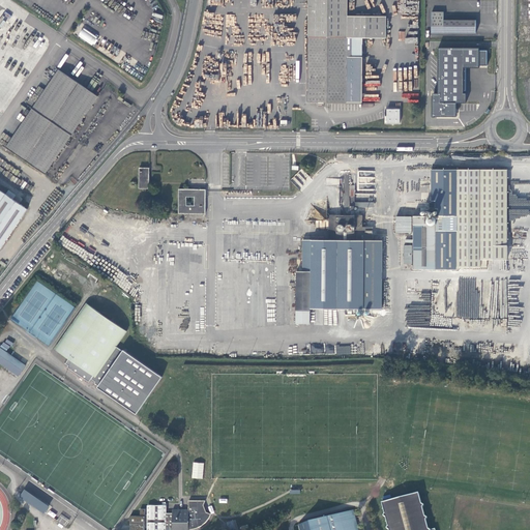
[(318,101),(324,101),(362,102),(362,57),(352,57),(352,38),(363,38),(366,38),(366,31),(386,32),(386,17),(348,16),(347,0),(308,0),(307,101),(318,101)]
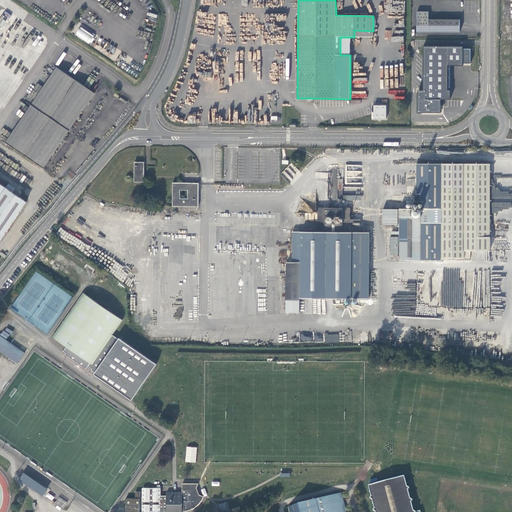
[(417,32),(429,32),(429,19),(429,12),(417,12),(417,32)]
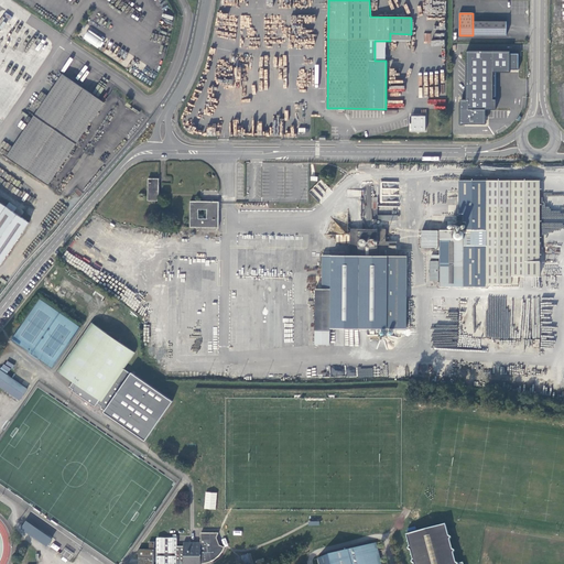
[(473,21),(473,35),(507,35),(507,21),(473,21)]
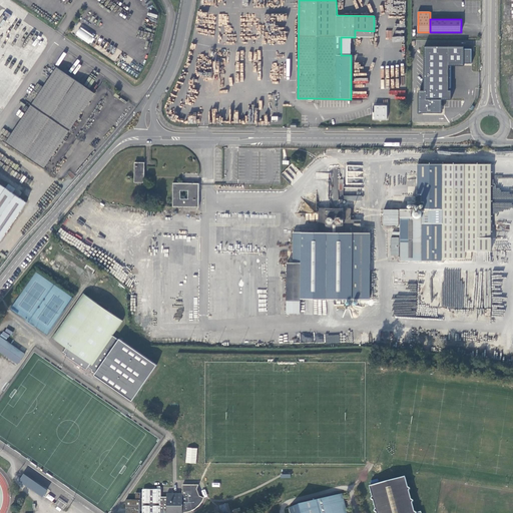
[(503,74),(512,73),(512,23),(503,23),(503,74)]
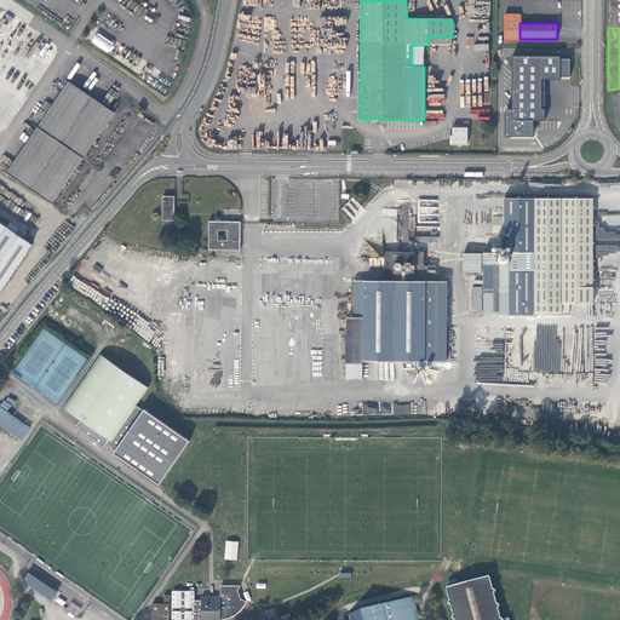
[(91,42),(109,53),(115,45),(97,33),(91,42)]
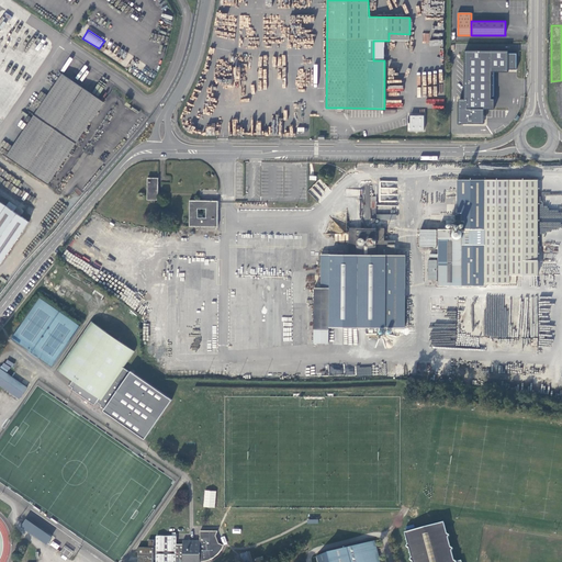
[(384,60),(385,41),(373,41),(373,60),(384,60)]
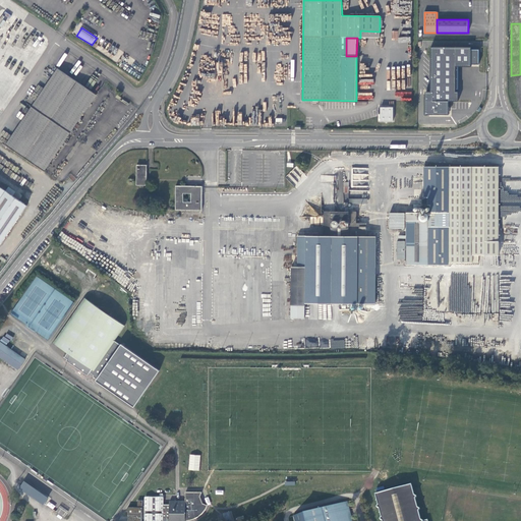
[(456,64),(428,64),(428,102),(456,103),(456,64)]
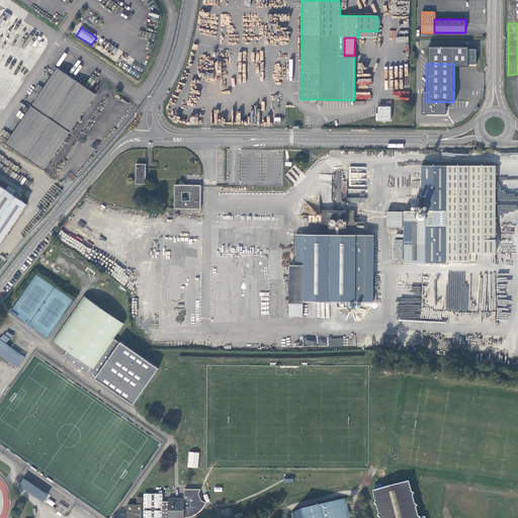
[(7,144),(42,169),(93,95),(58,71),(7,144)]
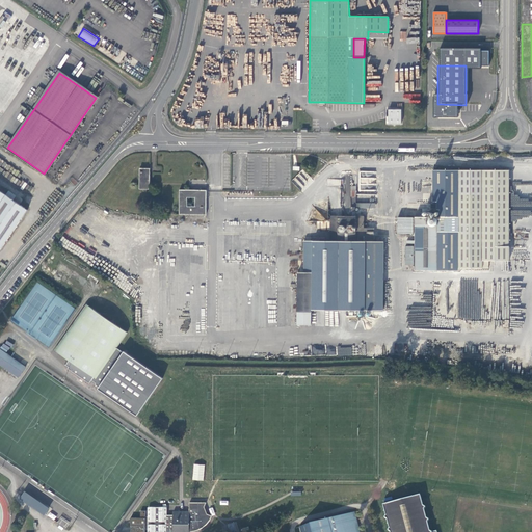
[(387,125),(401,125),(401,109),(387,109),(387,125)]
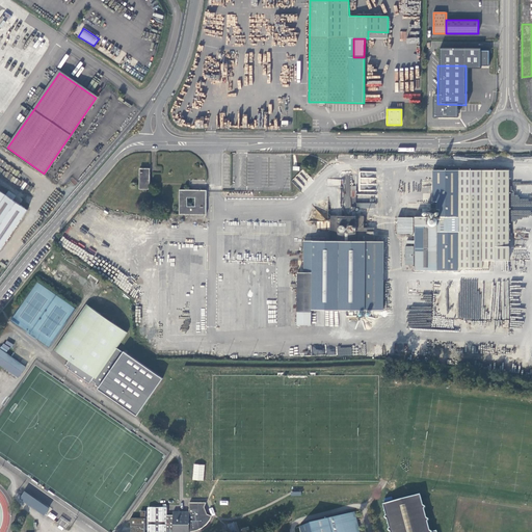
[(150,189),(150,168),(139,168),(139,189),(150,189)]
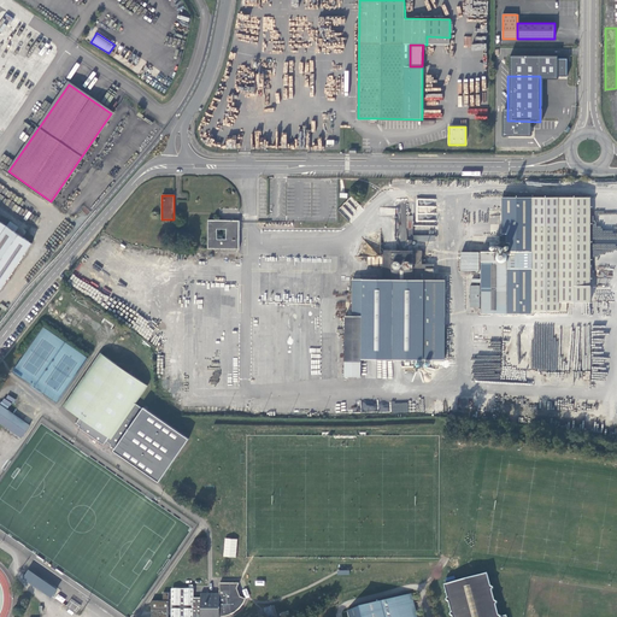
[(436,199),(417,198),(416,223),(430,224),(430,219),(434,219),(434,215),(435,215),(436,199)]
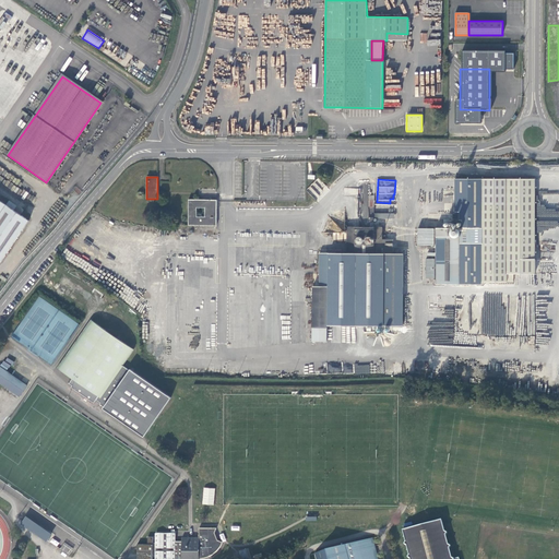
[(483,179),(455,179),(455,195),(463,195),(463,219),(463,228),(449,228),(436,228),(436,284),(483,284),(483,281),(513,281),(513,273),(535,273),(535,179),(483,179)]
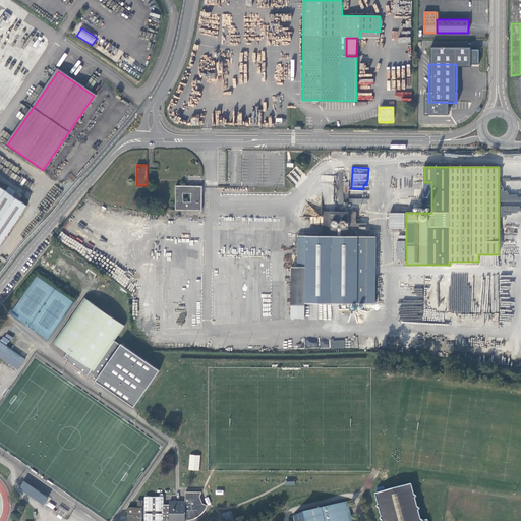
[(366,235),(366,223),(356,223),(356,212),(349,212),(349,204),(349,198),(349,182),(344,182),(344,212),(324,212),(324,217),(310,217),(310,224),(324,225),(324,235),(296,235),(296,267),(305,267),(305,302),(375,302),(375,235),(366,235)]
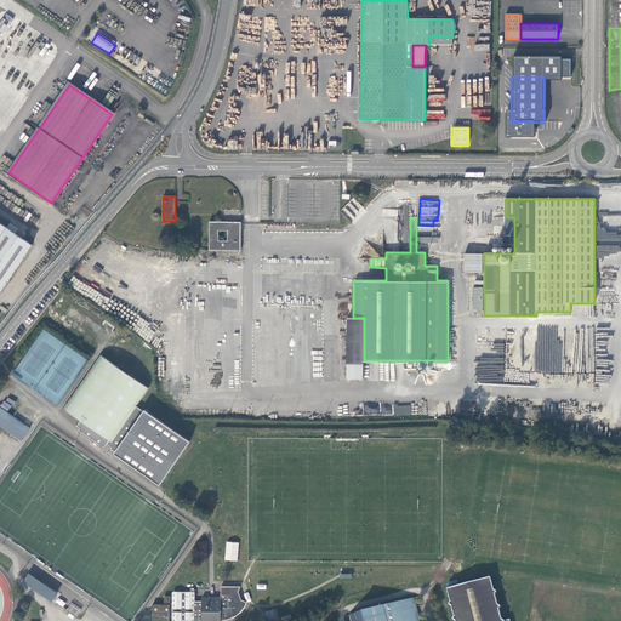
[(241,250),(241,222),(210,222),(210,250),(241,250)]
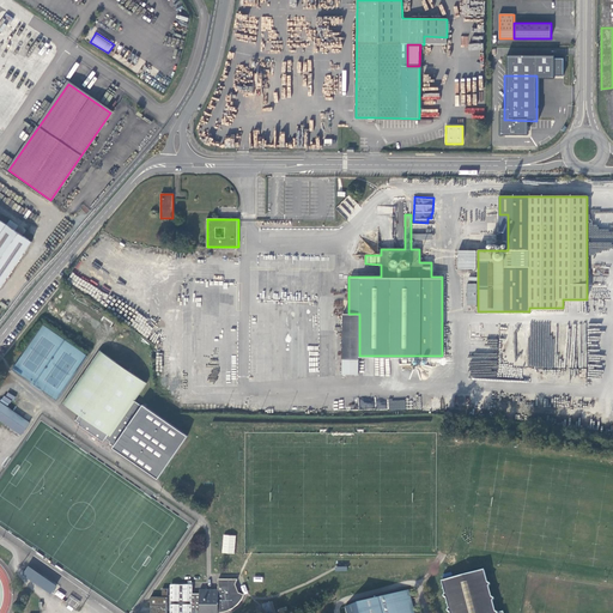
[(0,220),(0,289),(31,242),(0,220)]
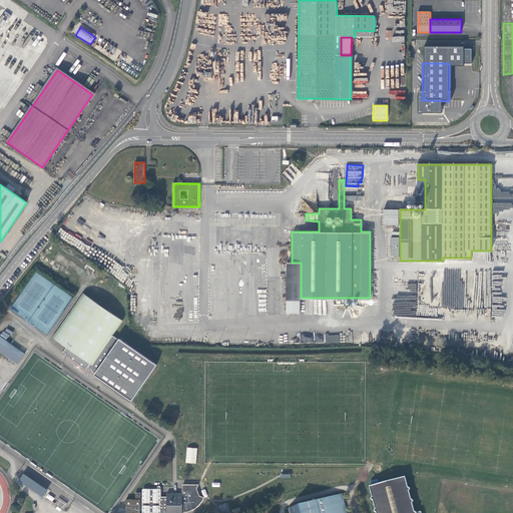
[(301,298),(301,263),(292,263),(287,263),(287,313),(301,313),(301,298)]
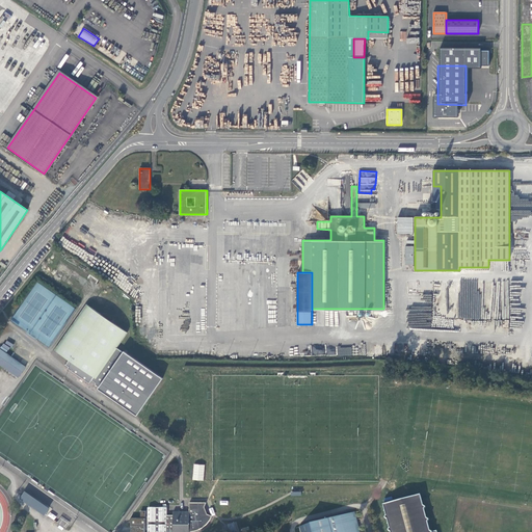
[(137,416),(163,378),(124,351),(124,352),(117,348),(128,333),(86,304),(55,350),(69,360),(70,360),(65,365),(69,367),(68,368),(89,383),(91,380),(96,382),(95,384),(99,387),(98,389),(137,416)]
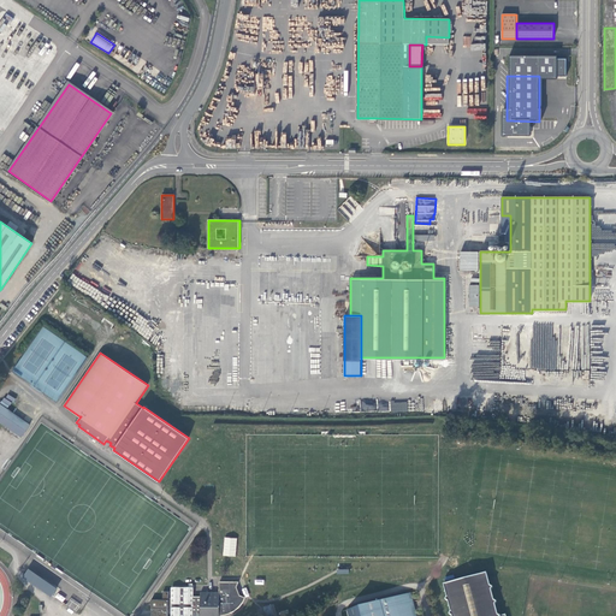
[(0,403),(7,408),(15,398),(7,394),(0,403)]
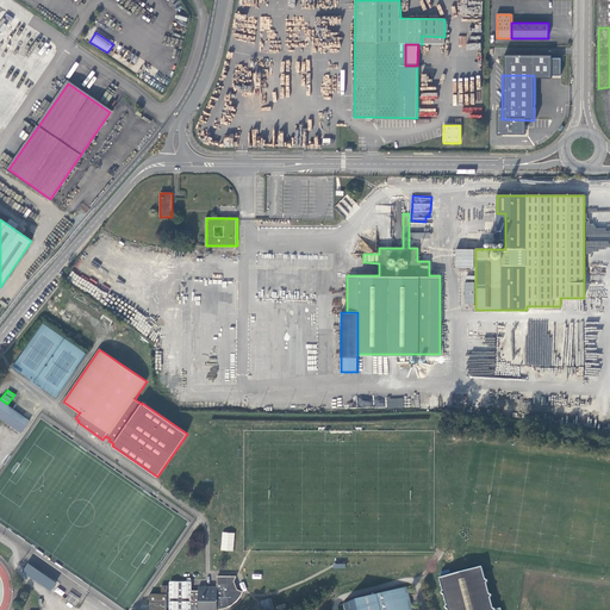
[(355,396),(356,408),(373,406),(372,394),(355,396)]
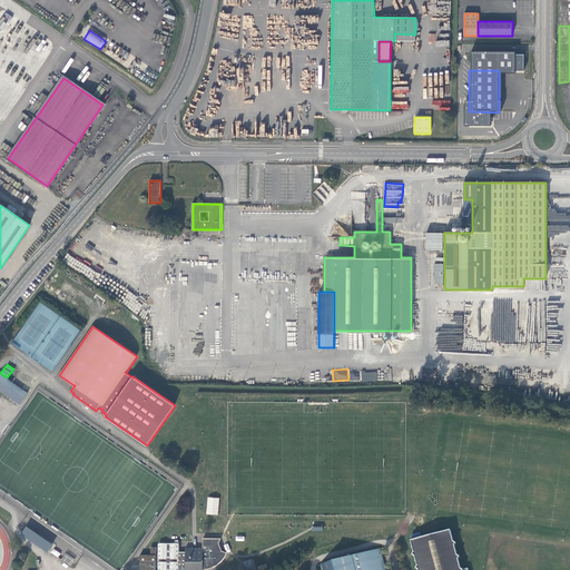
[(425,385),(439,386),(440,375),(425,374),(425,385)]
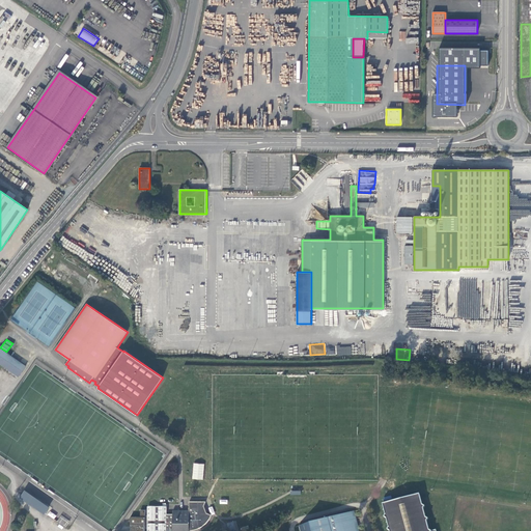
[(0,356),(0,363),(19,376),(26,366),(8,354),(4,359),(0,356)]
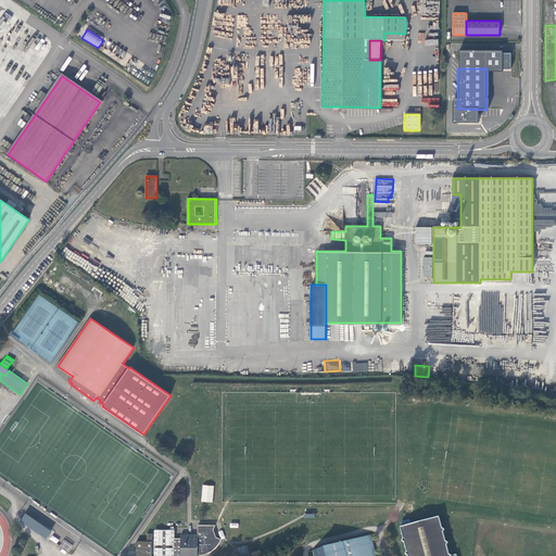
[(213,503),(214,485),(202,484),(201,502),(213,503)]
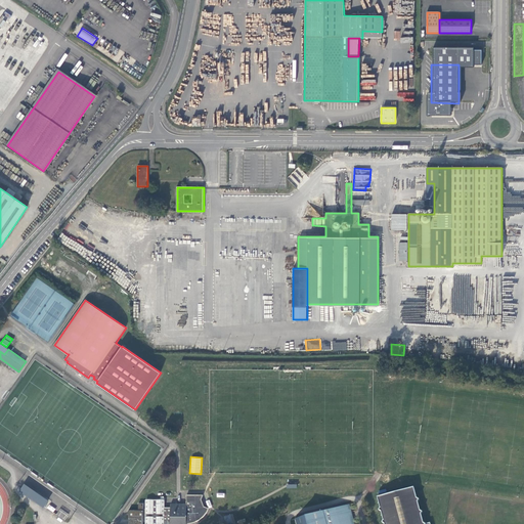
[(24,486),(20,491),(45,508),(48,504),(24,486)]
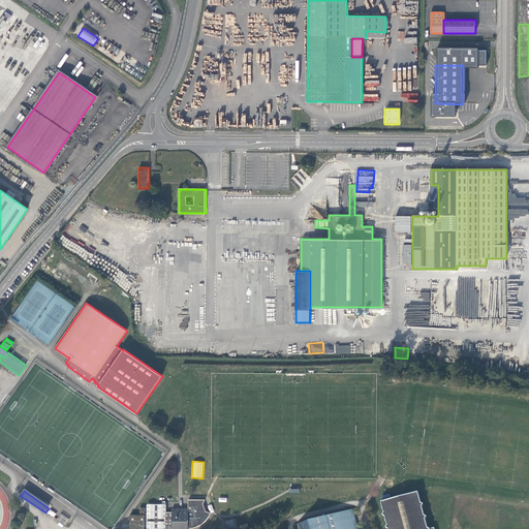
[(430,528),(427,527),(425,519),(427,517),(424,515),(422,506),(423,504),(421,502),(417,492),(381,502),(384,512),(382,515),(385,517),(387,525),(385,527),(389,528),(387,528),(434,528),(430,528)]
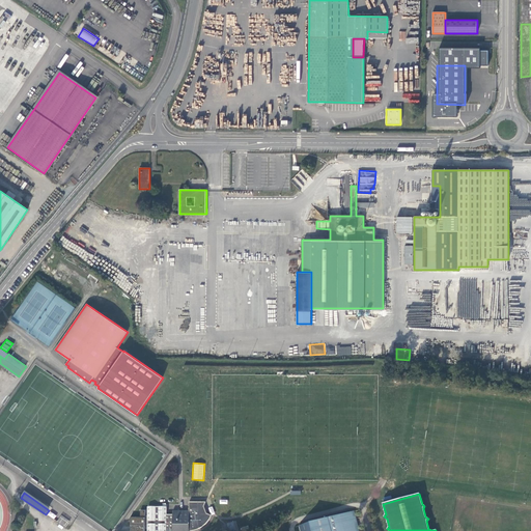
[(189,530),(189,527),(192,527),(192,529),(194,528),(195,528),(197,528),(198,527),(199,529),(200,528),(201,527),(202,527),(204,526),(205,525),(206,524),(207,523),(208,521),(210,520),(210,519),(211,518),(212,515),(206,513),(201,511),(204,507),(205,502),(189,502),(189,511),(173,510),(173,514),(166,514),(166,507),(148,507),(148,515),(145,515),(145,510),(141,510),(140,518),(131,518),(131,526),(132,526),(132,528),(131,528),(131,530),(145,530),(145,529),(148,529),(147,530),(166,530),(166,529),(173,529),(172,530),(189,530)]
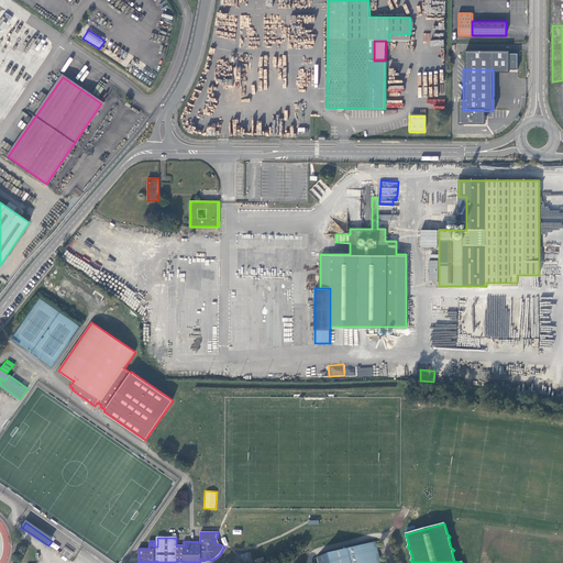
[(377,562),(373,543),(318,558),(319,562),(377,562)]
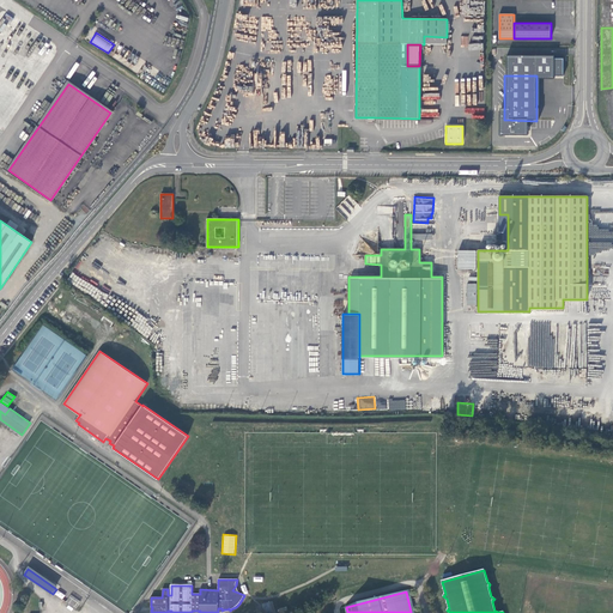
[(70,598),(66,602),(76,610),(79,604),(70,598)]
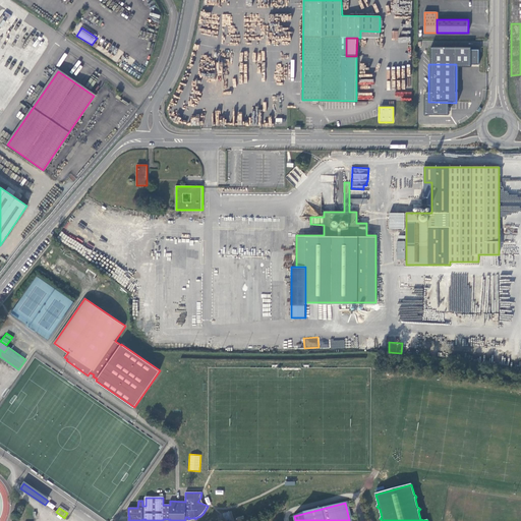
[(232,520),(229,512),(223,513),(225,520),(232,520)]
